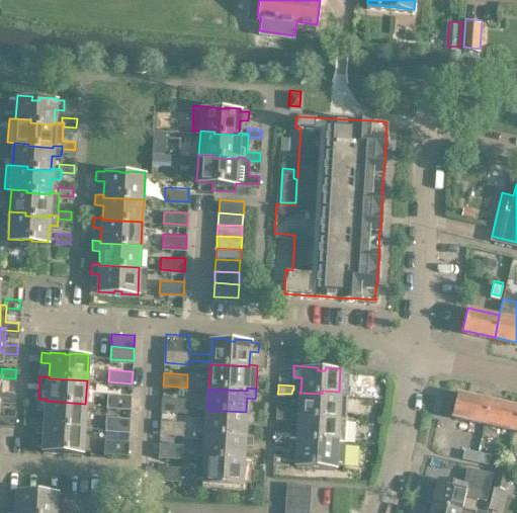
[(299,401),(298,414),(298,416),(321,417),(321,415),(347,416),(348,392),(339,392),(322,391),(322,394),(299,393),(300,391),(293,390),(292,390),(291,394),(291,400),(299,401)]
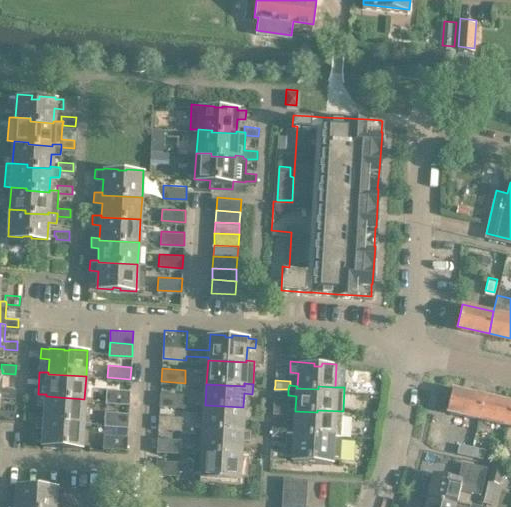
[(14,396),(15,387),(0,386),(0,387),(0,391),(1,391),(1,395),(14,396)]
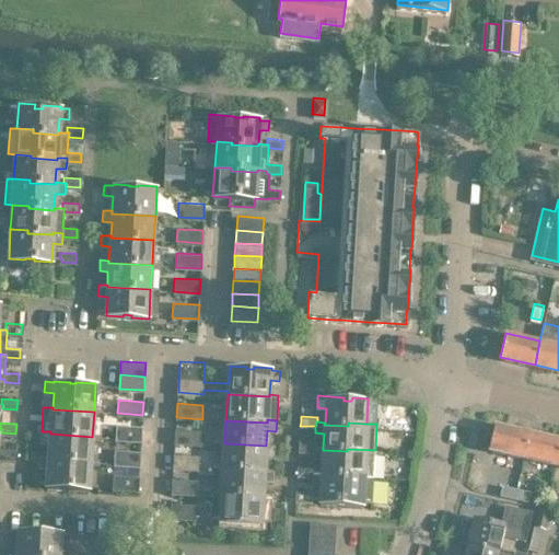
[(524,455),(530,430),(496,424),(490,448),(524,455)]
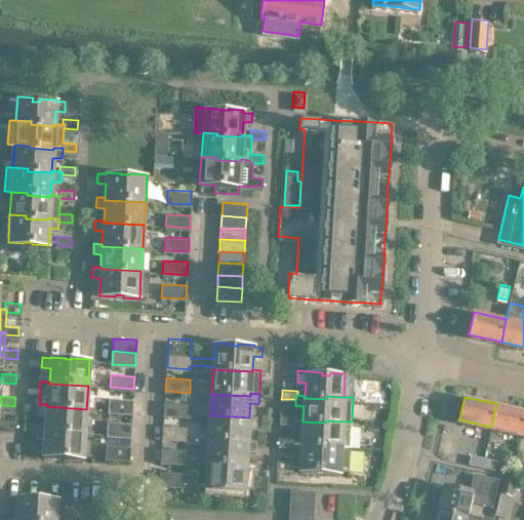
[(109,410),(132,411),(133,399),(110,398),(109,410)]
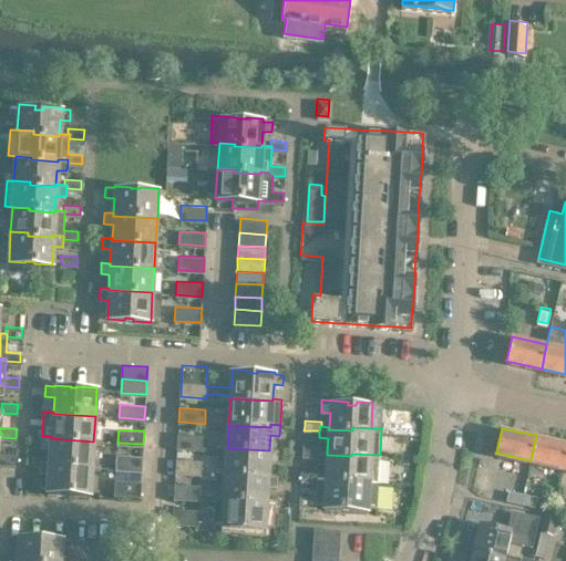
[(0,464),(14,465),(16,454),(0,452),(0,443),(1,444),(1,437),(1,433),(0,433),(0,464)]
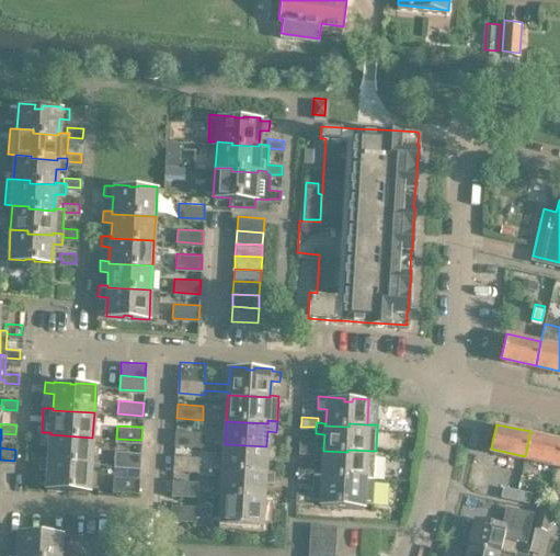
[(202,430),(175,429),(174,443),(201,444),(202,430)]
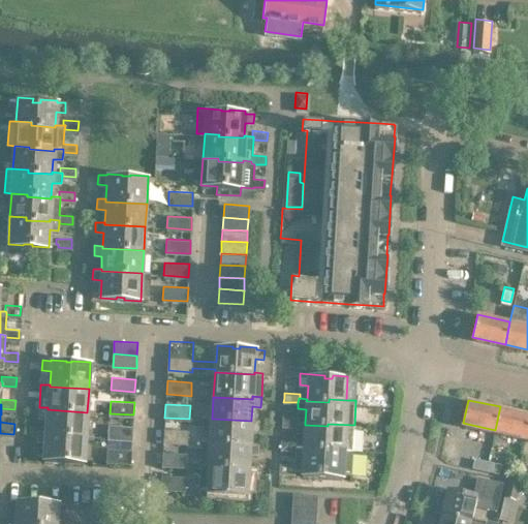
[(495,430),(526,437),(527,430),(527,412),(500,406),(495,430)]
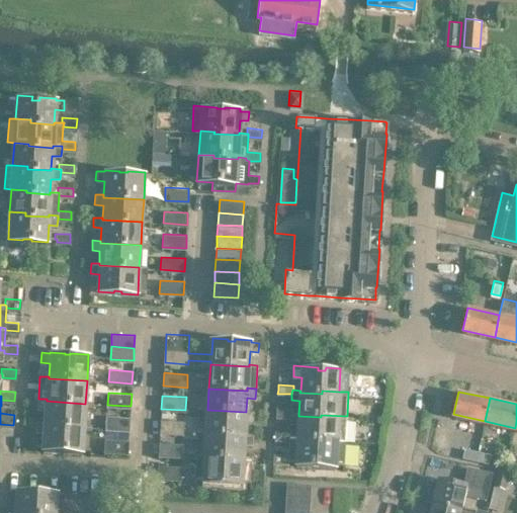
[(47,409),(46,423),(46,424),(83,427),(85,404),(47,401),(47,399),(38,399),(38,409),(47,409)]
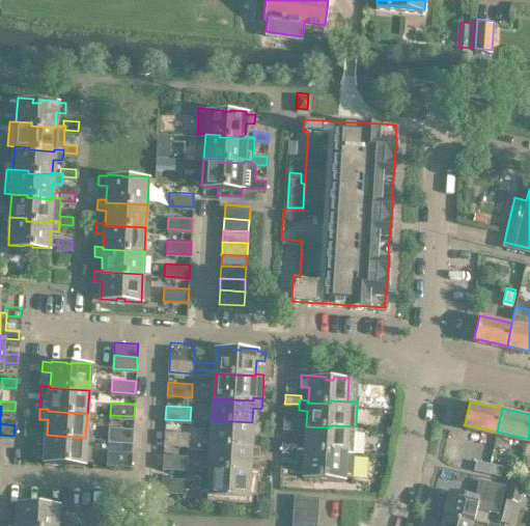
[(299,424),(299,419),(283,418),(283,426),(298,427),(298,424),(299,424)]
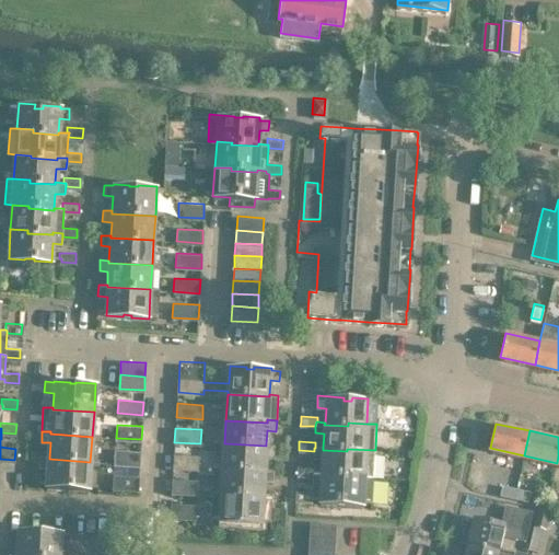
[(224,443),(222,469),(265,471),(265,470),(265,458),(275,455),(276,444),(266,443),(266,446),(224,443)]
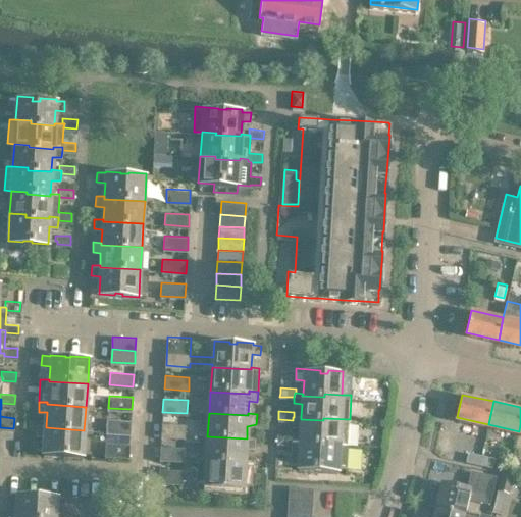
[(301,417),(294,417),(293,417),(293,420),(293,425),(301,426),(300,440),(300,442),(322,443),(322,440),(348,442),(350,419),(323,418),(323,420),(301,419),(301,417)]
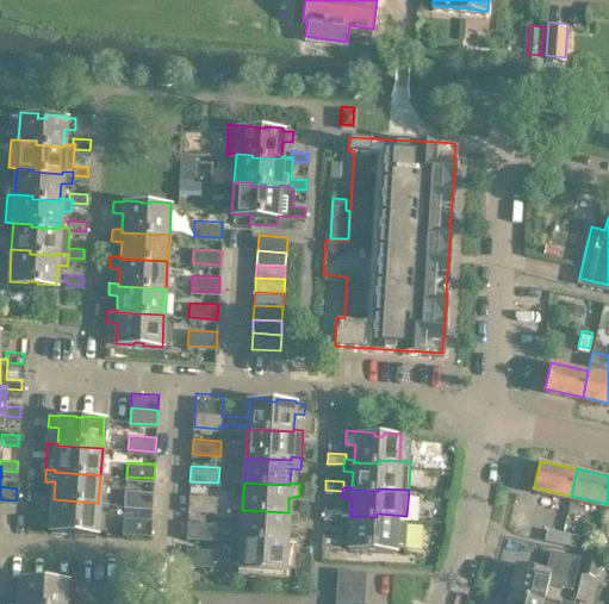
[(124,503),(153,505),(154,491),(125,489),(124,503)]
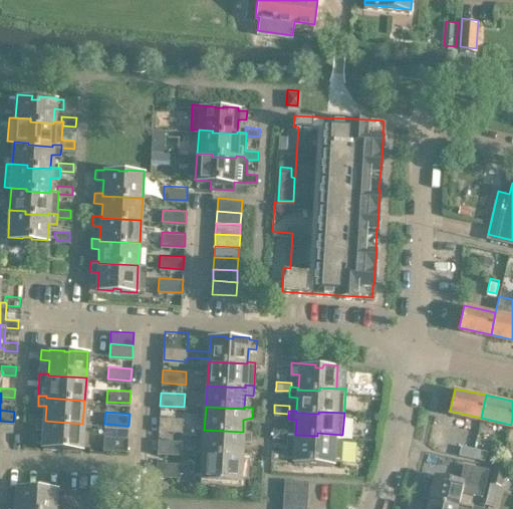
[(184,417),(160,416),(159,428),(183,430),(184,417)]
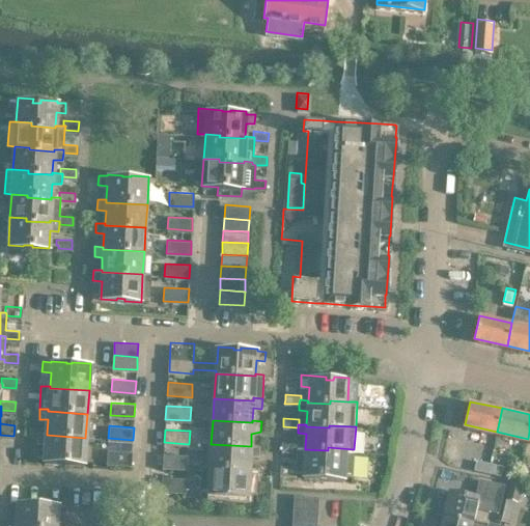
[(66,463),(84,464),(85,438),(47,435),(47,434),(38,433),(37,442),(47,443),(46,462),(60,463),(60,461),(66,461),(66,463)]
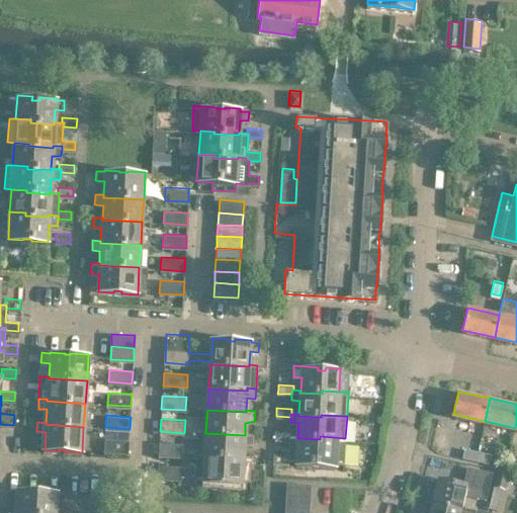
[(275,431),(274,437),(274,439),(289,440),(289,436),(290,436),(291,432),(275,431)]
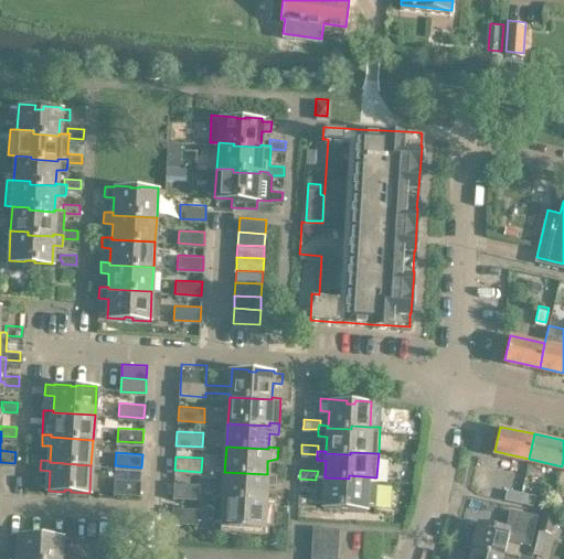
[(276,473),(267,473),(267,474),(224,472),(223,497),(266,500),(266,497),(267,484),(275,484),(276,473)]
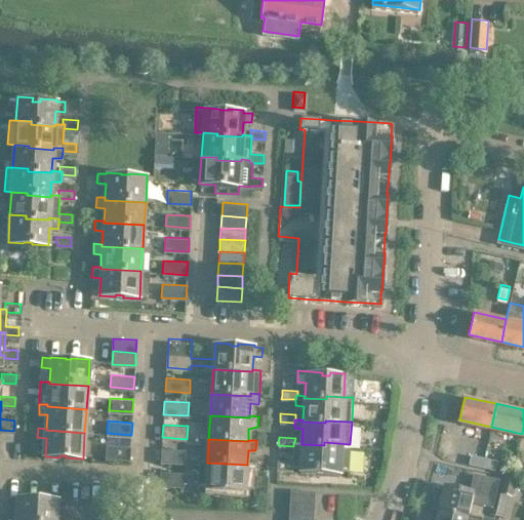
[(277,460),(277,469),(293,470),(293,466),(300,466),(300,470),(316,471),(316,468),(323,469),(323,471),(338,472),(338,468),(349,468),(350,444),(324,442),(324,445),(301,444),(301,442),(294,442),(293,442),(293,446),(292,461),(277,460)]
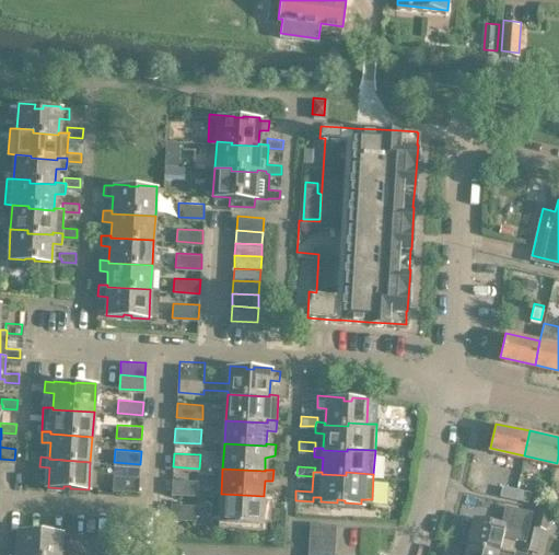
[(138,493),(139,476),(114,474),(113,492),(138,493)]
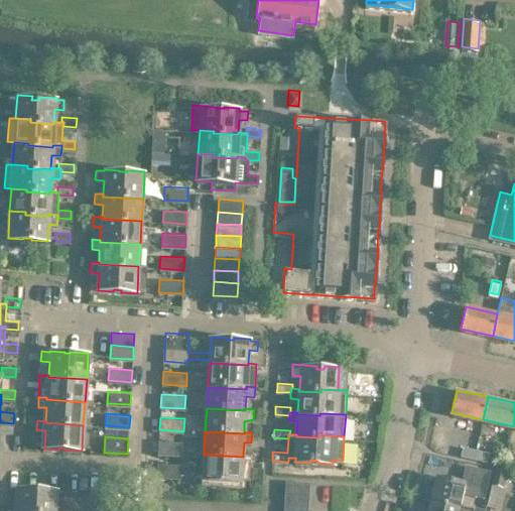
[(182,440),(159,438),(158,453),(182,454),(182,440)]
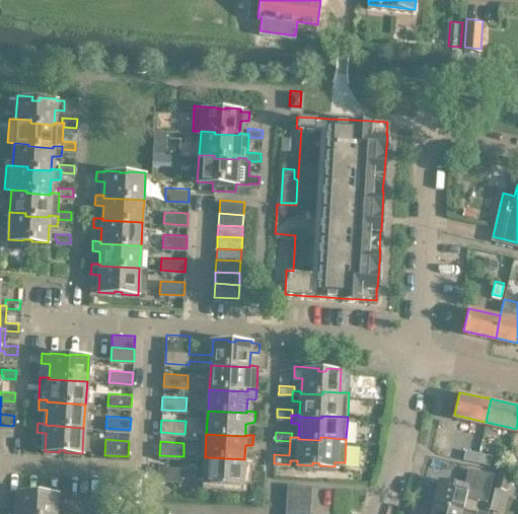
[(477,458),(479,450),(466,447),(464,455),(477,458)]
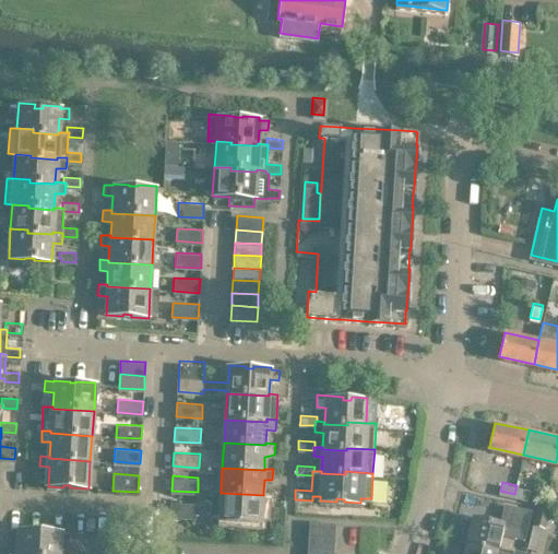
[(517,485),(514,494),(526,497),(529,488),(517,485)]
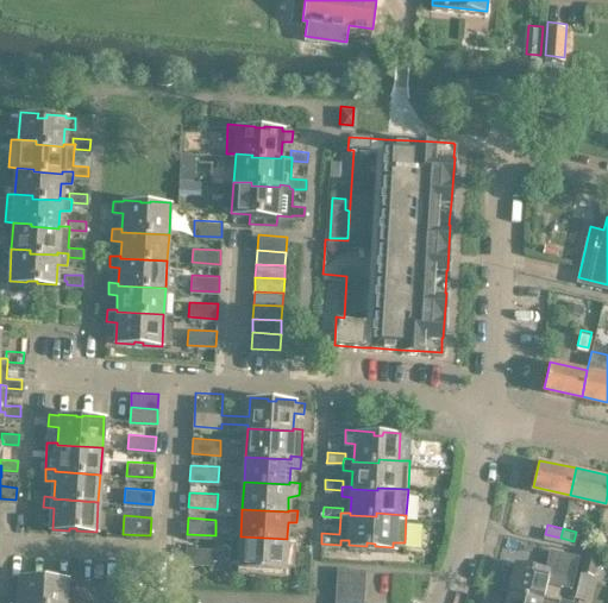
[(296,538),(287,536),(287,539),(240,536),(238,565),(256,566),(257,563),(265,564),(265,567),(284,569),(286,548),(295,550),(296,538)]
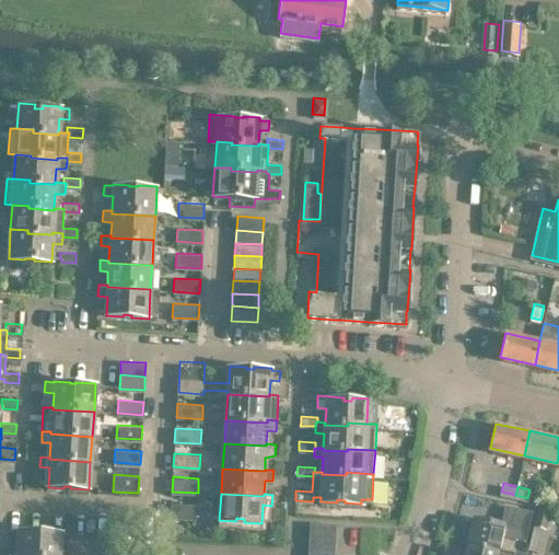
[(197,505),(171,503),(170,517),(196,518),(197,505)]
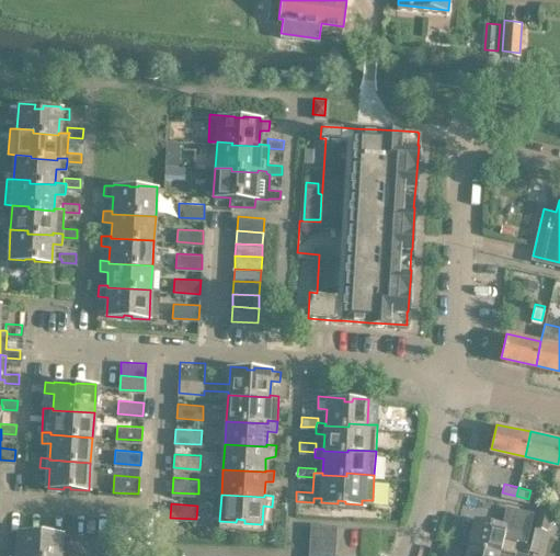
[(535,511),(506,506),(503,523),(476,518),(470,543),(500,549),(503,536),(528,542),(535,511)]
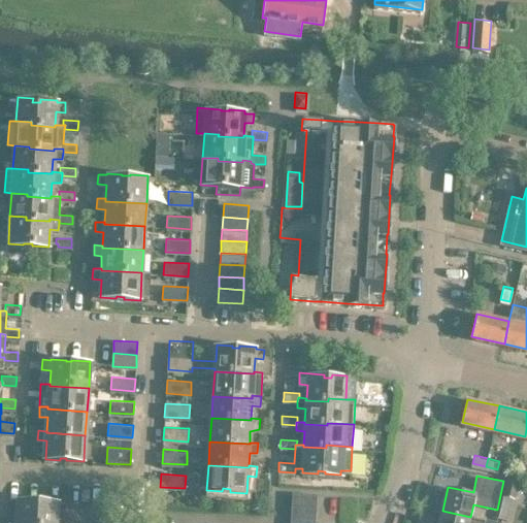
[(519,479),(508,477),(504,493),(515,496),(519,479)]
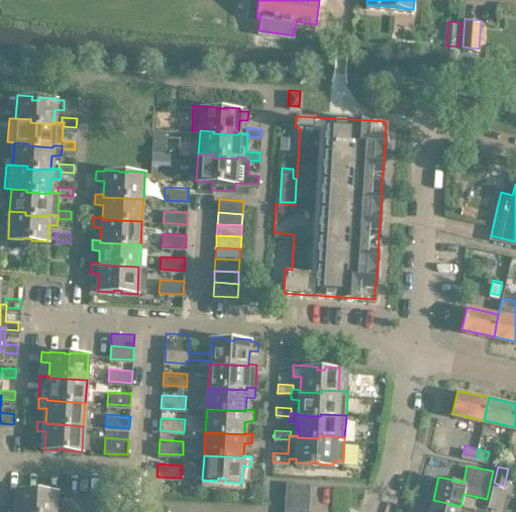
[(286,493),(309,494),(310,482),(287,480),(286,493)]
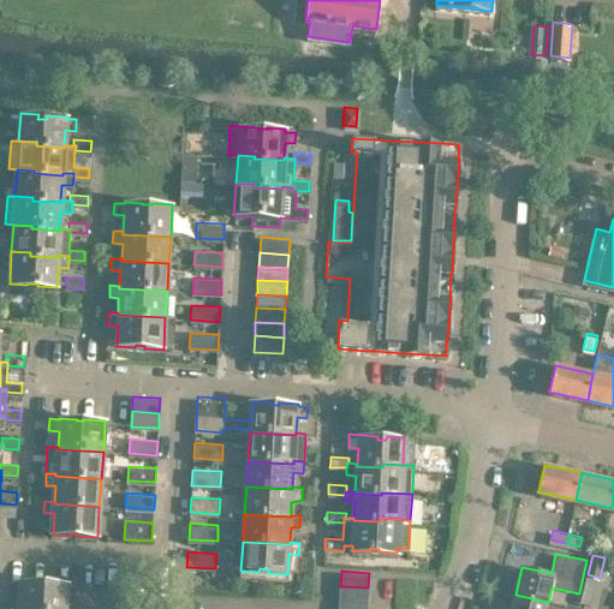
[(64,608),(66,584),(48,583),(48,585),(37,585),(39,581),(11,580),(10,592),(21,593),(18,608),(64,608)]
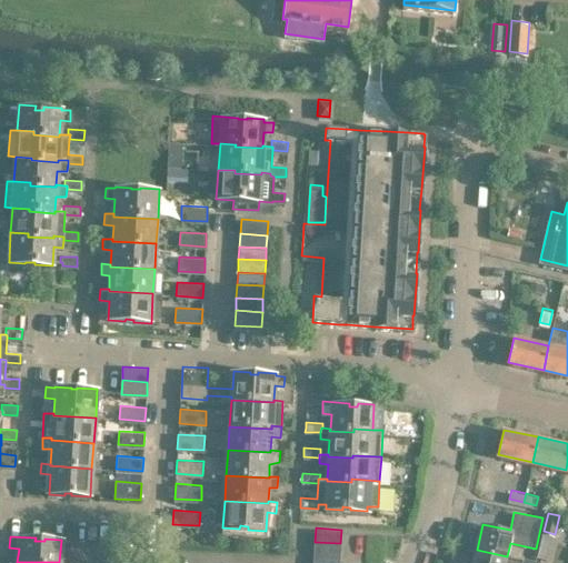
[(315,555),(340,556),(340,543),(315,542),(315,555)]
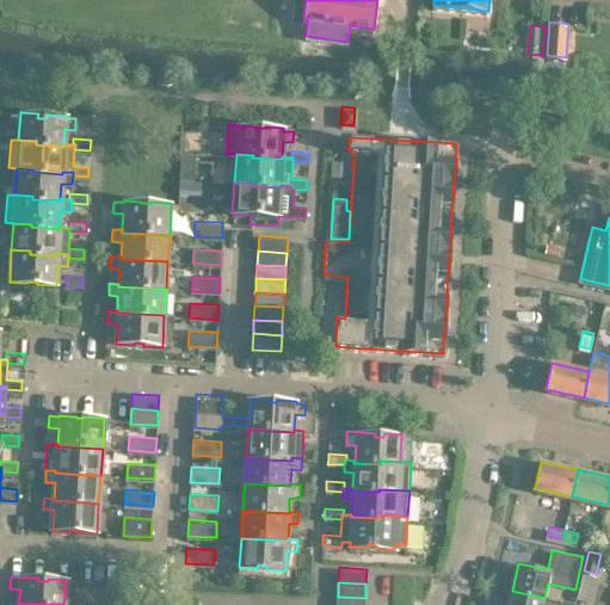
[(560,603),(544,599),(544,598),(512,591),(509,604),(574,604),(575,599),(562,597),(560,603)]
